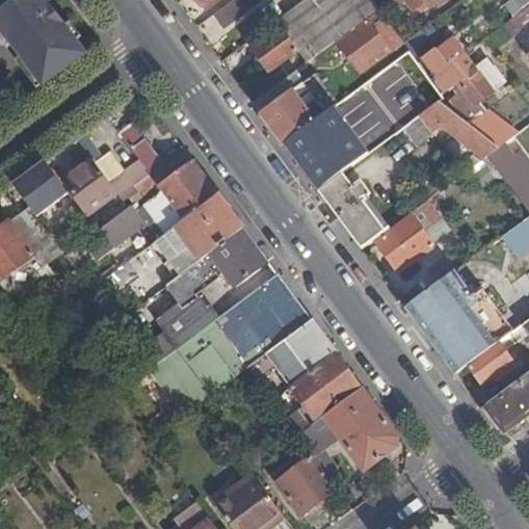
[(5,0),(0,4),(0,30),(35,78),(79,46),(44,0),(5,0)]
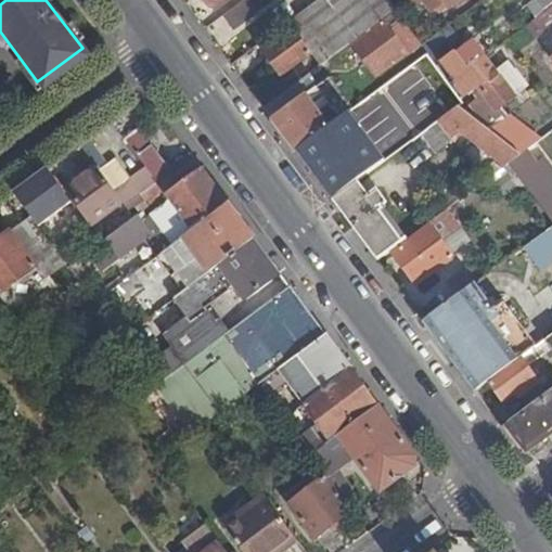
[(238,0),(220,13),(230,26),(255,8),(248,0),(238,0)]
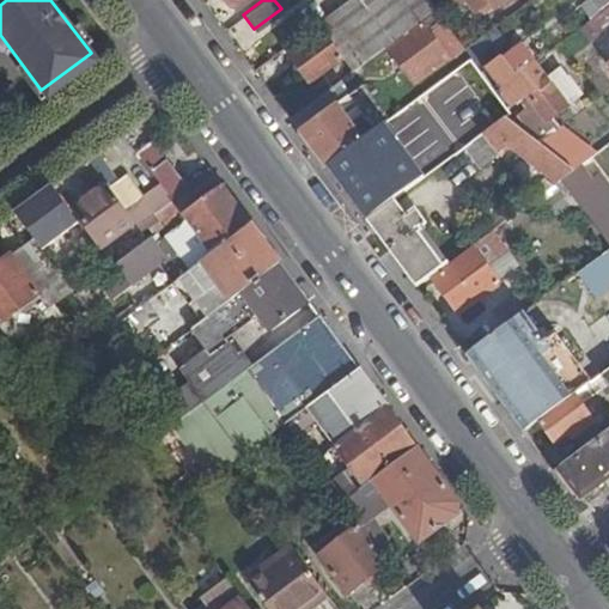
[(341,55),(351,69),(418,20),(434,8),(427,0),(343,0),(282,46),(290,55),(322,30),(335,48),(341,44),(338,38),(343,34),(352,47),(341,55)]
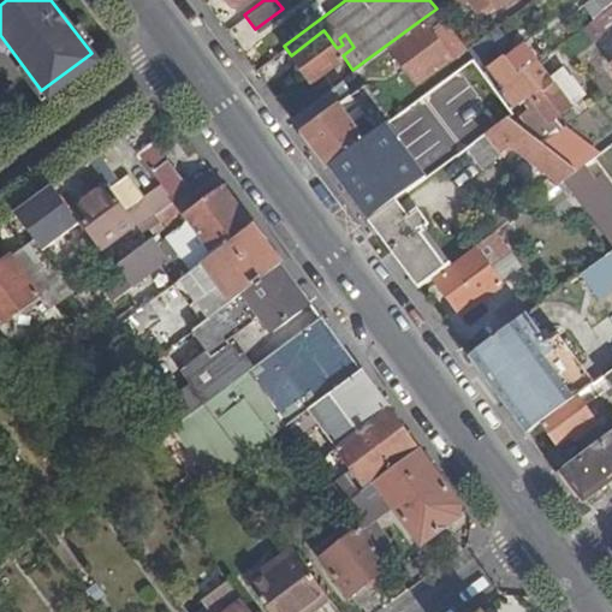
[(488,10),(500,0),(456,0),(458,3),(462,0),(468,0),(476,11),(485,5),(488,10)]
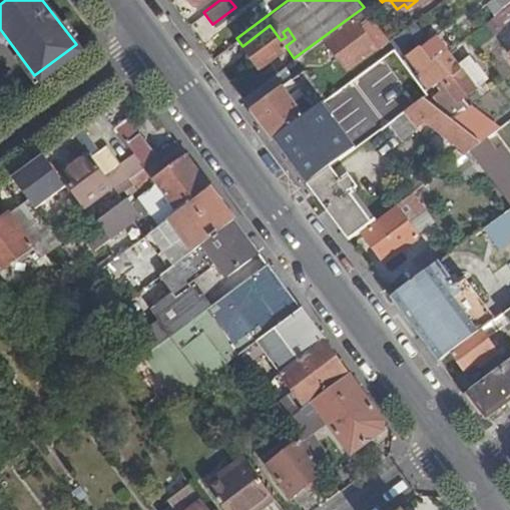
[(493,0),(499,8),(509,2),(509,0),(493,0)]
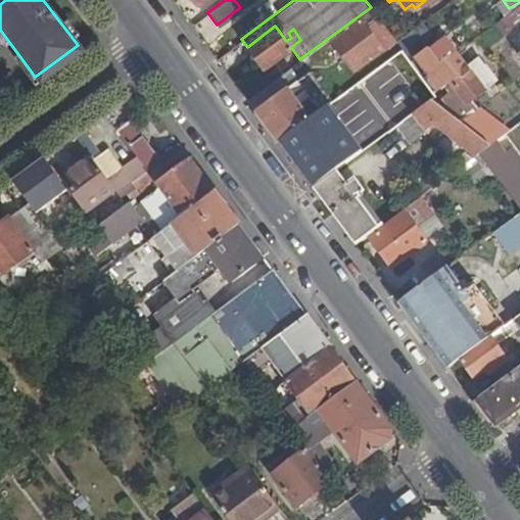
[(371,7),(357,17),(358,19),(331,40),(352,68),(379,48),(361,24),(375,13),(371,7)]
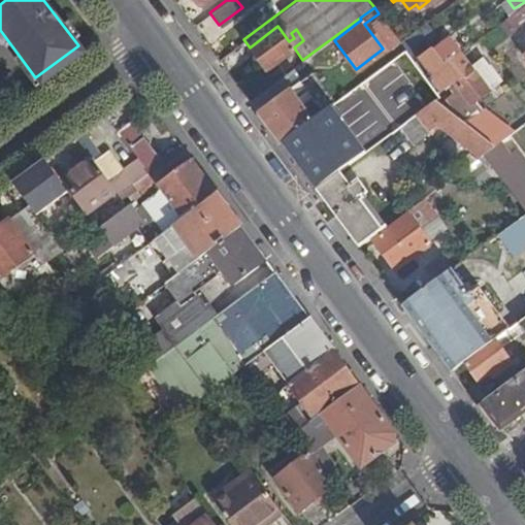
[(433,34),(424,22),(400,39),(408,52),(418,45),(424,40),(433,34)]
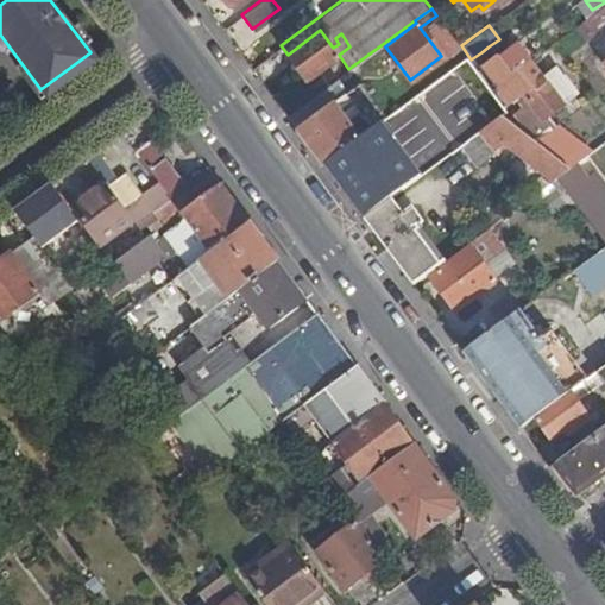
[(320,30),(288,55),(296,67),(295,68),(294,71),(297,77),(303,76),(307,80),(339,55),(350,46),(341,33),(335,38),(339,44),(333,48),(320,30)]
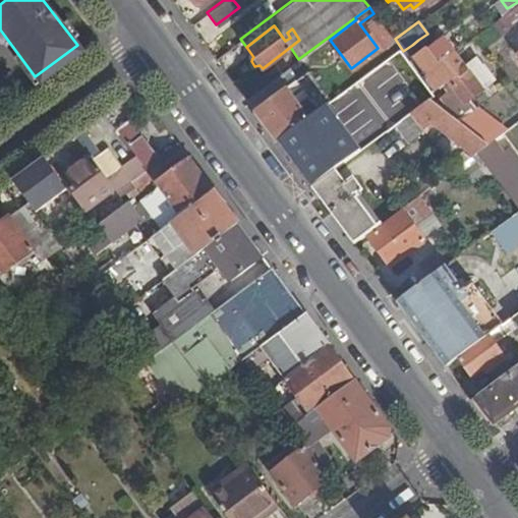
[(424,49),(418,40),(412,45),(418,53),(424,49)]
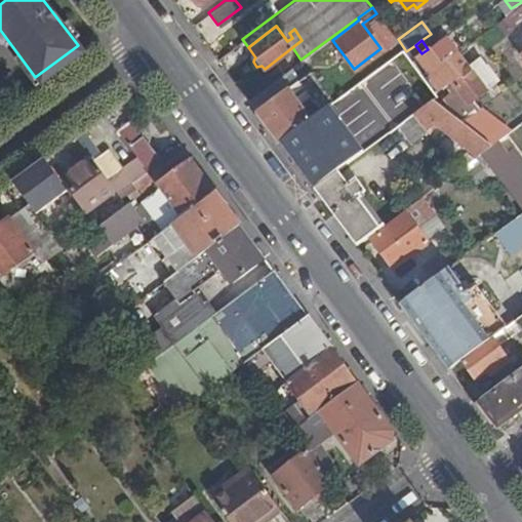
[(431,47),(428,49),(422,53),(416,58),(429,77),(427,78),(436,90),(450,80),(467,104),(498,80),(487,64),(484,66),(479,59),(469,68),(448,41),(435,51),(431,47)]
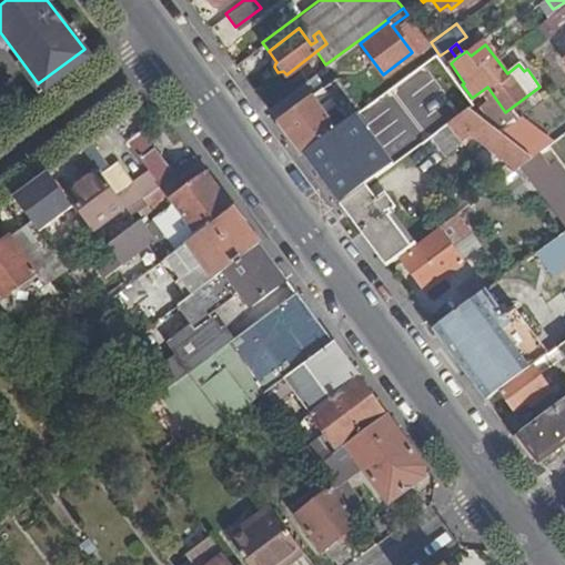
[(84,49),(38,83),(42,90),(89,56),(84,49)]
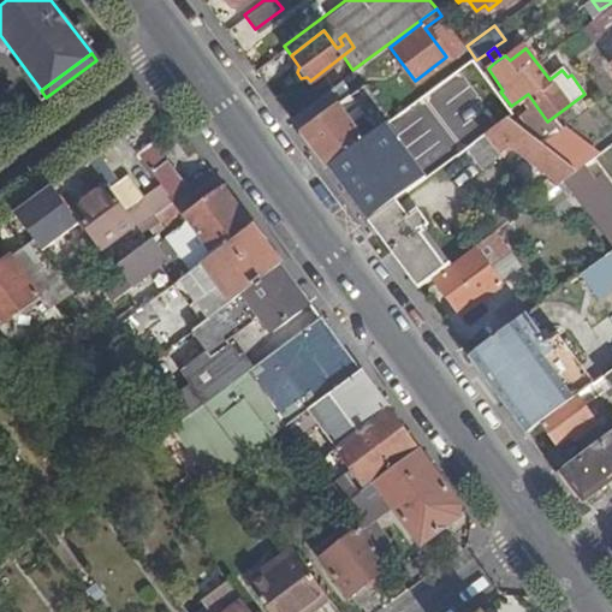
[(491,82),(473,58),(444,79),(462,102),(491,82)]
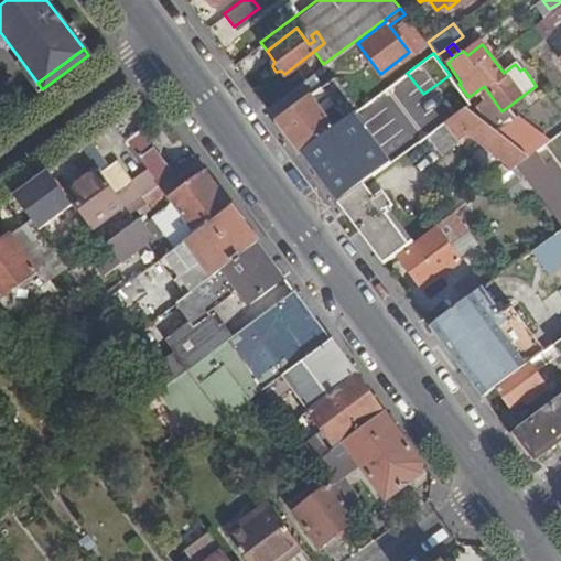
[(397,101),(389,107),(403,127),(432,106),(423,94),(407,73),(387,87),(397,101)]
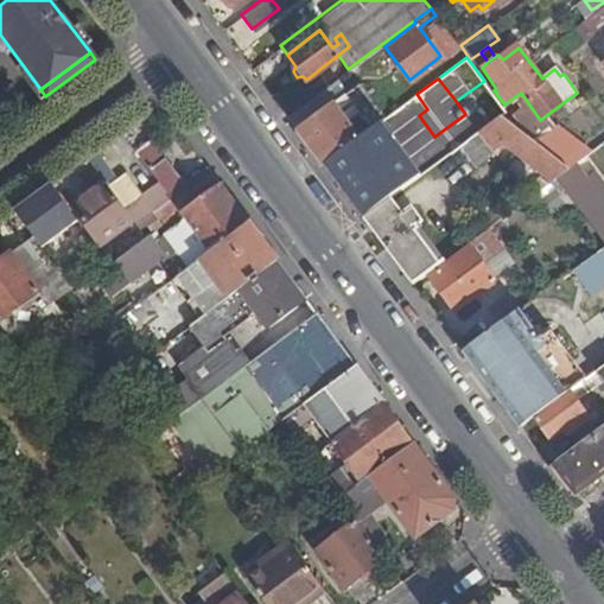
[(298,131),(320,161),(383,118),(357,82),(332,101),(322,88),(286,114),(298,131)]
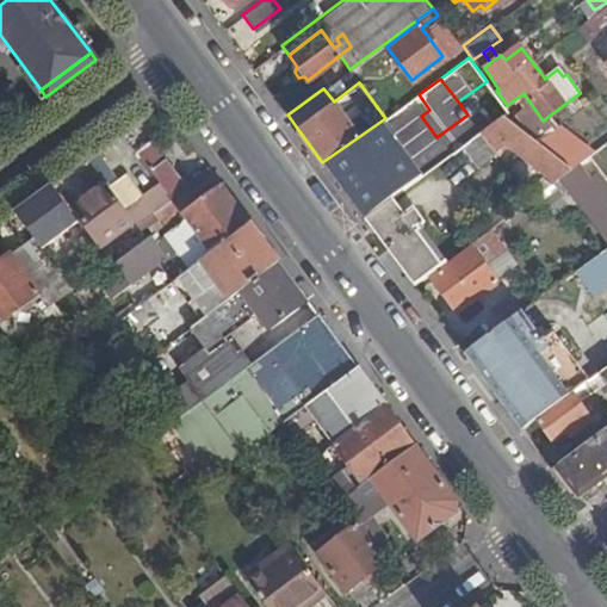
[(419,94),(409,100),(421,116),(429,110),(419,94)]
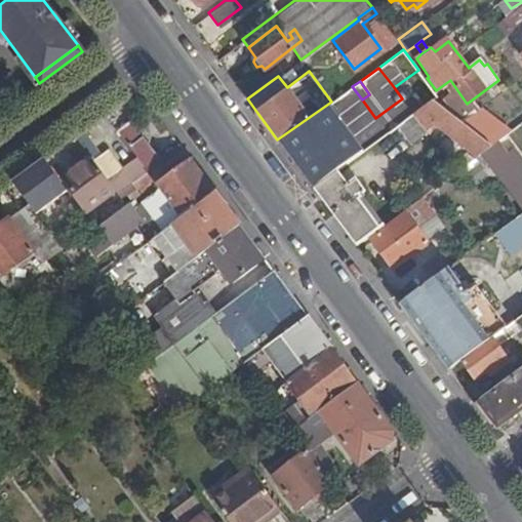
[(435,121),(477,154),(479,152),(491,144),(463,121),(433,98),(389,130),(399,145),(428,124),(430,127),(435,121)]
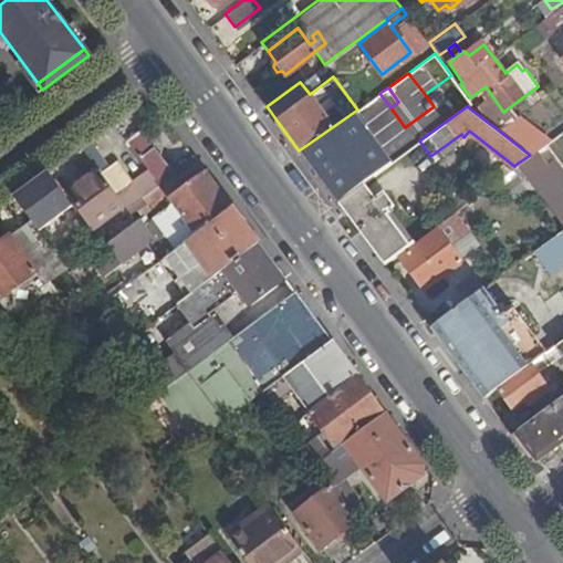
[(551,138),(519,115),(499,131),(530,155),(533,152),(551,138)]
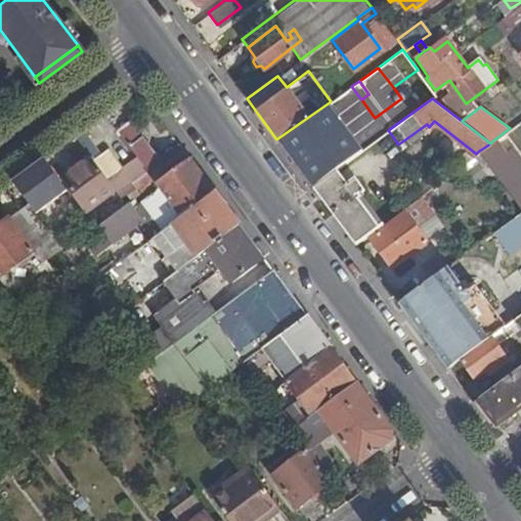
[(79,130),(73,135),(88,156),(112,188),(120,199),(124,204),(127,202),(155,181),(187,158),(177,144),(158,159),(127,120),(114,130),(135,159),(120,170),(102,146),(95,152),(79,130)]
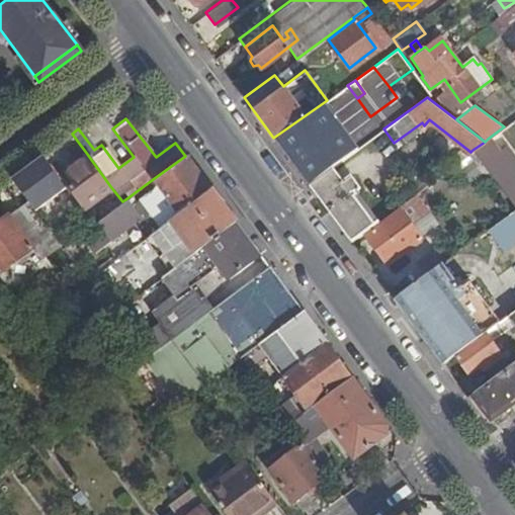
[(473,150),(514,205),(514,162),(513,160),(506,165),(488,139),(485,142),(473,150)]
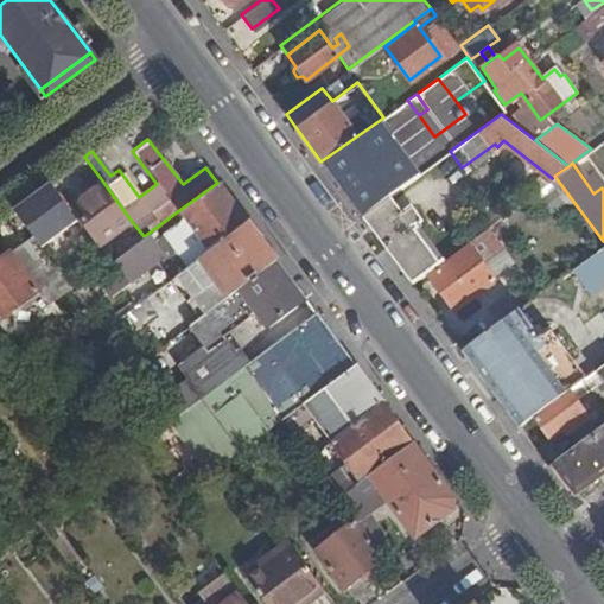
[(129,218),(102,180),(69,204),(97,243),(129,218)]
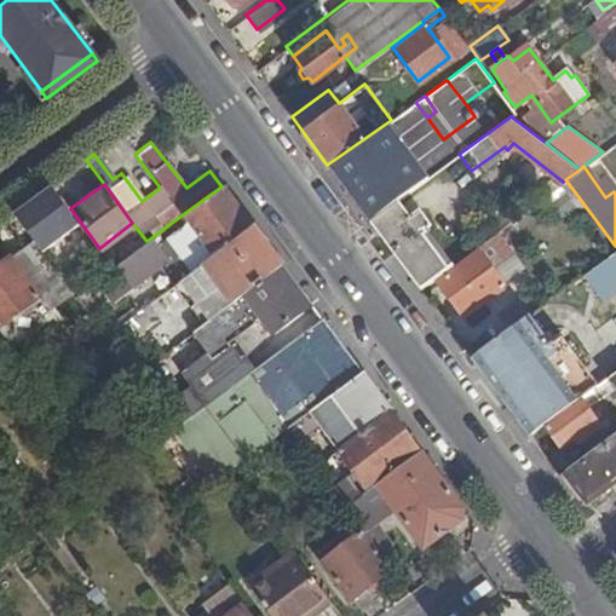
[(249,225),(222,186),(183,214),(188,222),(167,236),(191,269),(201,262),(249,225)]
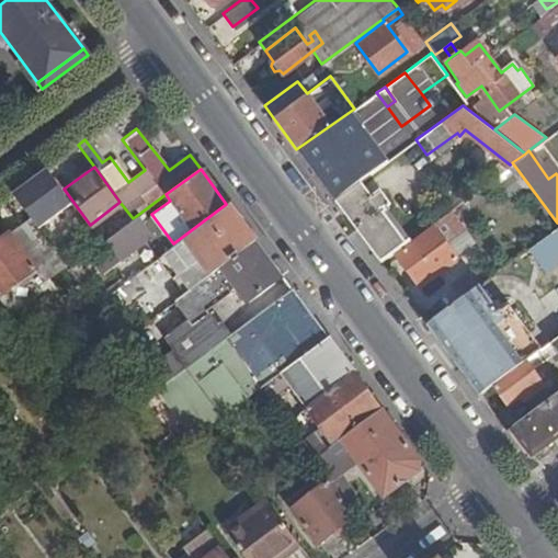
[(326,185),(334,198),(348,189),(339,175),(326,185)]
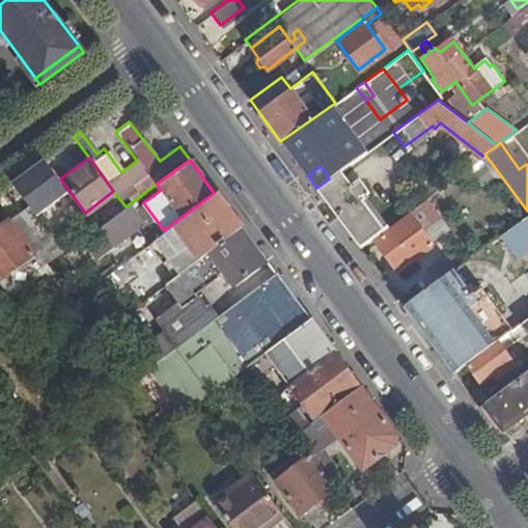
[(335,215),(359,246),(382,229),(358,197),(364,193),(366,191),(358,179),(351,185),(340,170),(329,178),(316,188),(315,188),(335,215)]
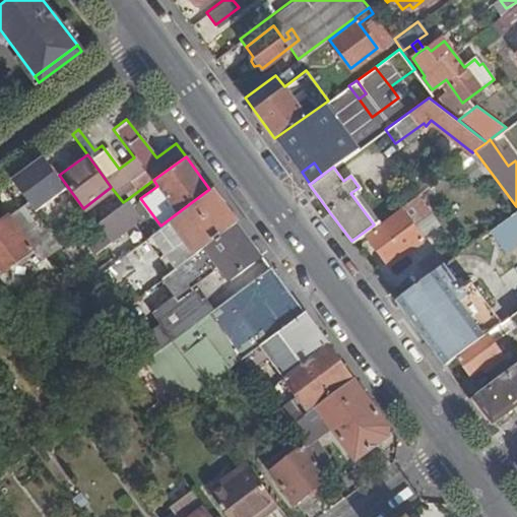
[(40,169),(25,179),(43,201),(56,191),(40,169)]
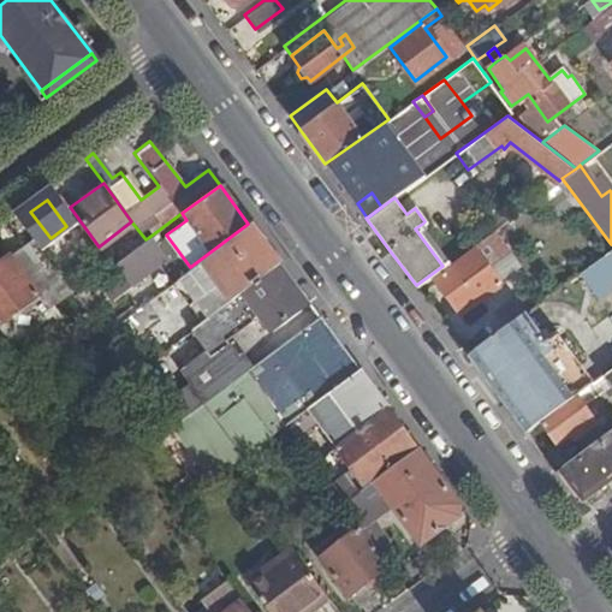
[(229,299),(278,263),(248,224),(200,260),(229,299)]
